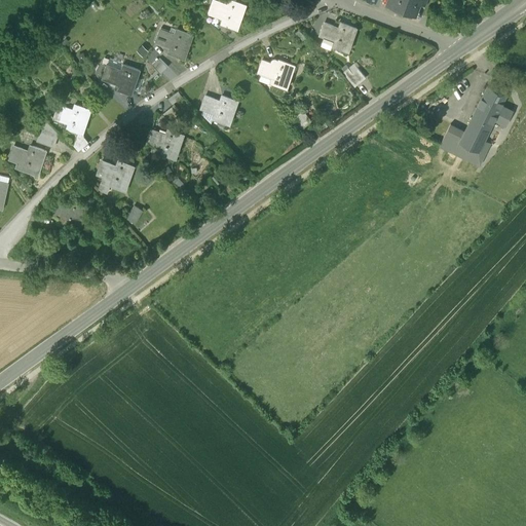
[(387,0),(386,4),(403,10),(407,0),(387,0)]
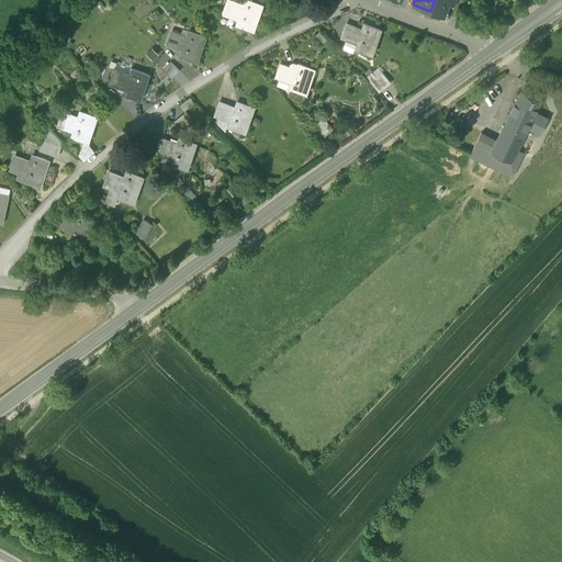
[(435,0),(430,11),(444,17),(448,3),(449,0),(435,0)]
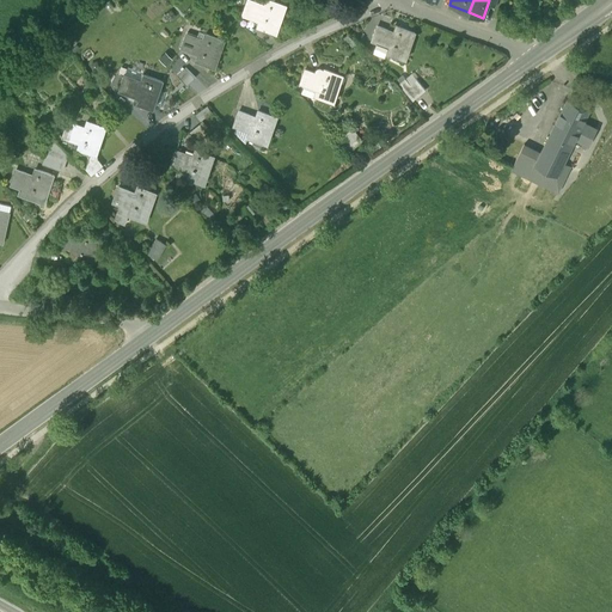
[(258,5),(248,1),(243,17),(252,20),(254,17),(257,8),(258,5)]
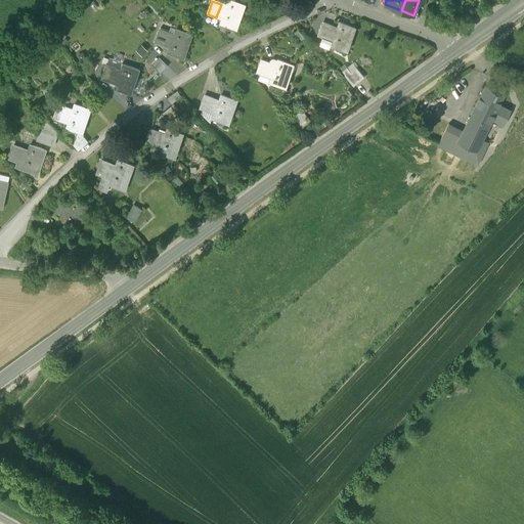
[(245,6),(228,1),(225,9),(220,7),(217,14),(223,16),(220,25),(236,30),(245,6)]
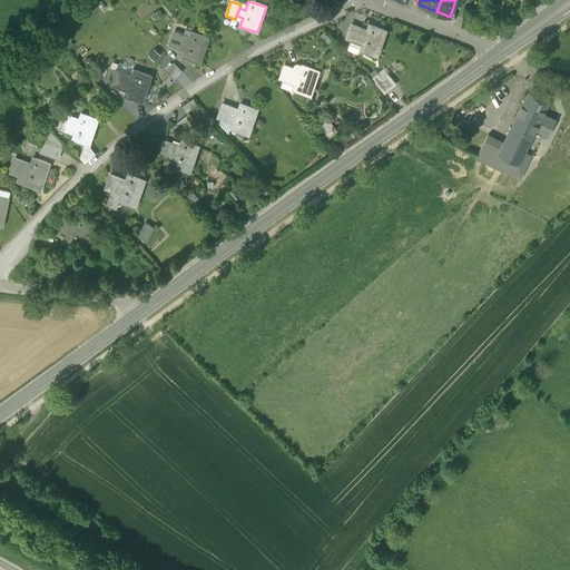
[(361,28),(352,25),(346,39),(355,42),(360,32),(361,28)]
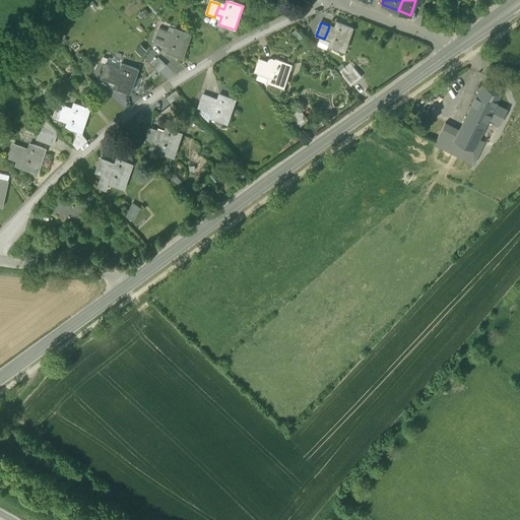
[(335,27),(334,31),(328,29),(325,37),(331,39),(328,46),(344,52),(352,27),(337,22),(335,27)]
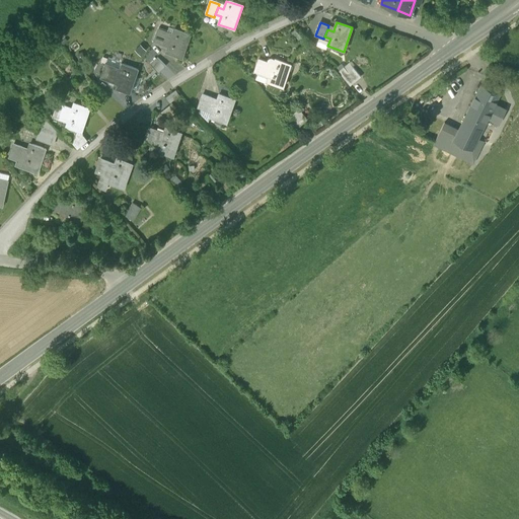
[(158,29),(153,43),(162,46),(163,43),(165,35),(166,32),(158,29)]
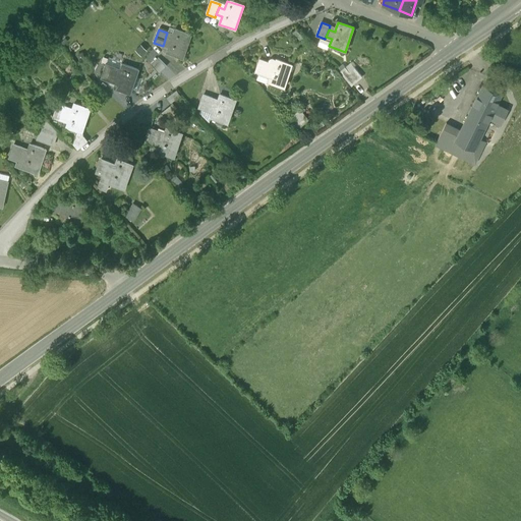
[(190,35),(175,30),(172,38),(166,36),(164,43),(169,45),(167,53),(182,59),(190,35)]
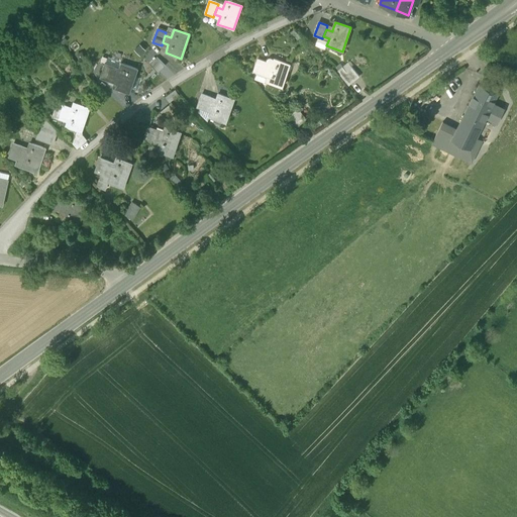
[(158,57),(151,64),(160,72),(167,65),(158,57)]
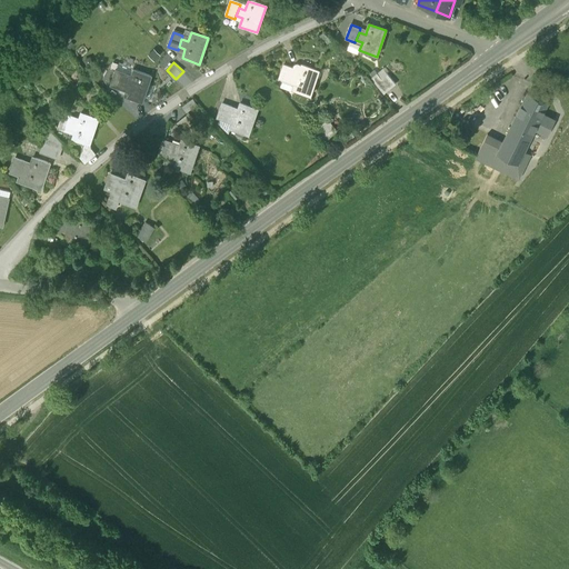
[(295,63),(293,70),(291,73),(298,76),(301,66),(295,63)]
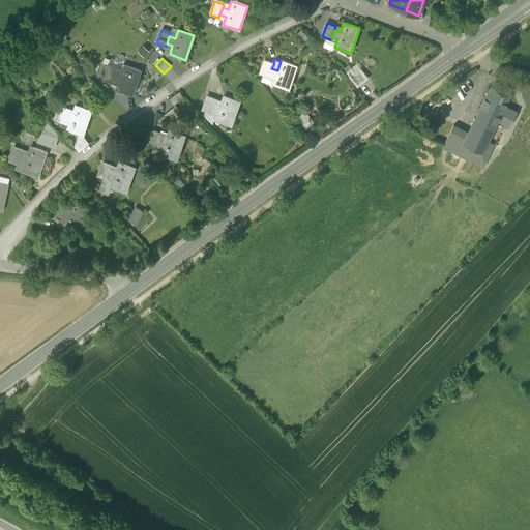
[(297,66),(281,61),(277,70),(271,68),(269,76),(275,78),(272,85),(289,91),(297,66)]
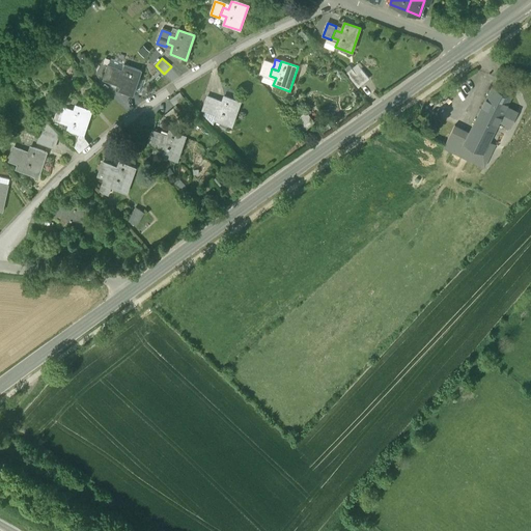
[(274,65),(264,62),(260,76),(269,79),(272,68),(274,65)]
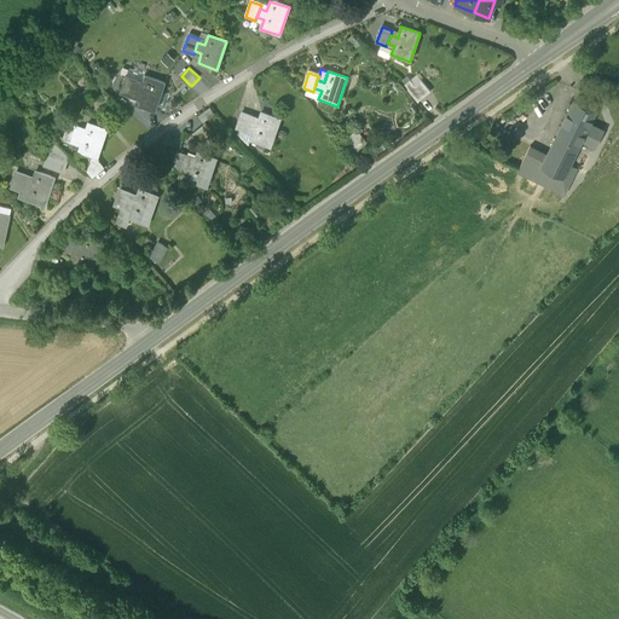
[(136,80),(126,76),(120,93),(131,97),(132,93),(136,84),(136,80)]
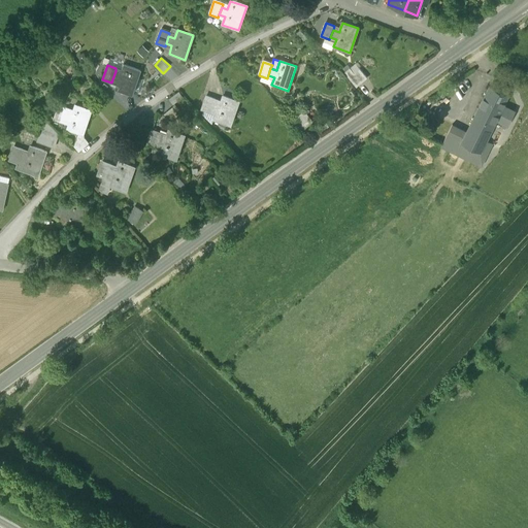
[(139,71),(124,65),(121,73),(116,71),(112,79),(119,81),(116,89),(131,95),(139,71)]
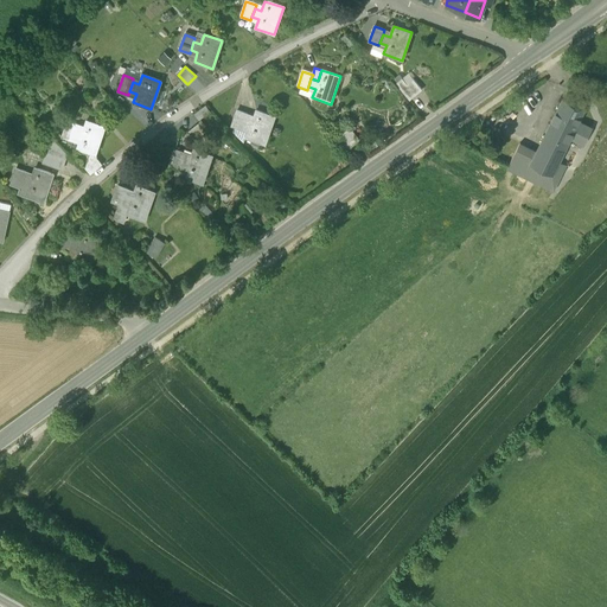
[(407,85),(402,80),(395,85),(409,101),(415,96),(407,85)]
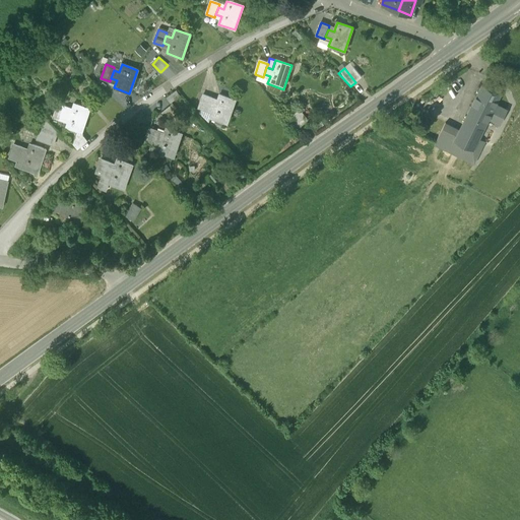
[(362,77),(353,68),(348,73),(355,82),(362,77)]
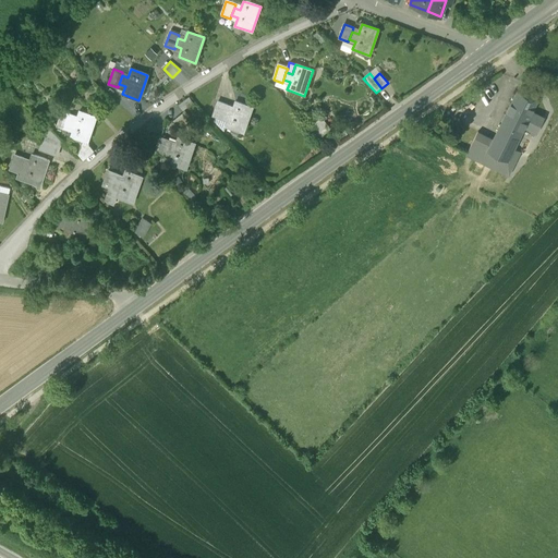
[(518,91),(511,104),(493,141),(487,150),(509,161),(513,150),(524,129),(533,111),(538,100),(518,91)]
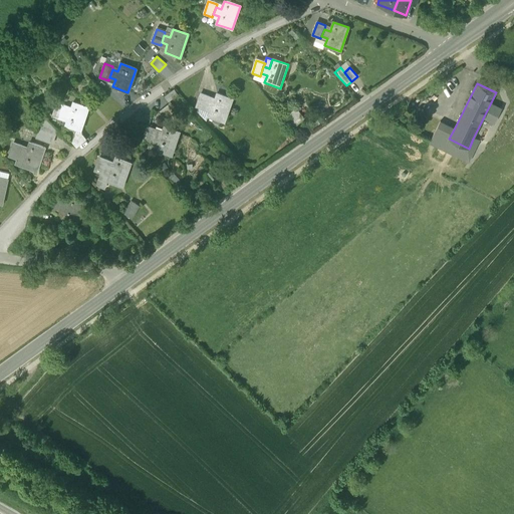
[(169,102),(178,96),(174,90),(165,95),(169,102)]
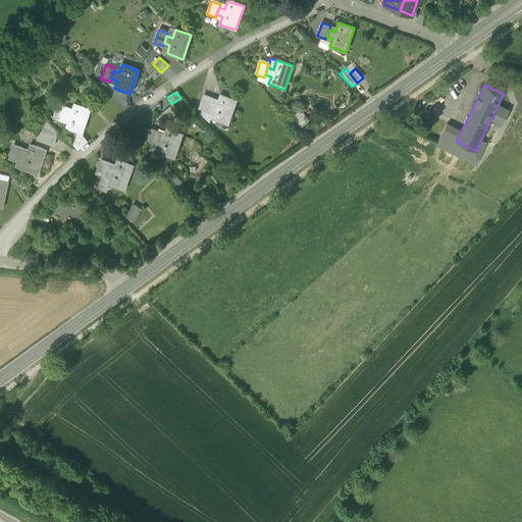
[(204,96),(199,109),(208,112),(209,110),(211,102),(212,99),(204,96)]
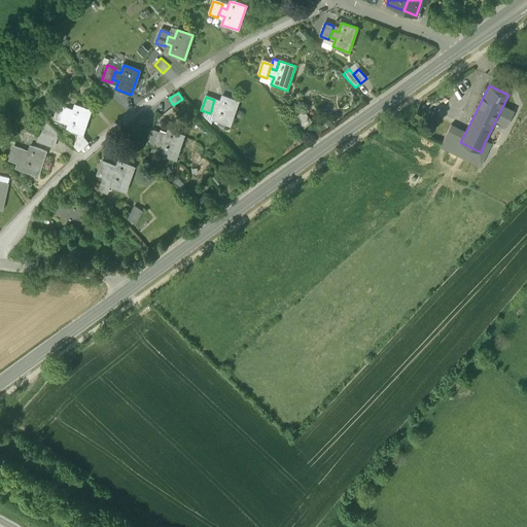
[(238,102),(222,97),(219,105),(213,103),(211,111),(216,113),(214,120),(230,126),(238,102)]
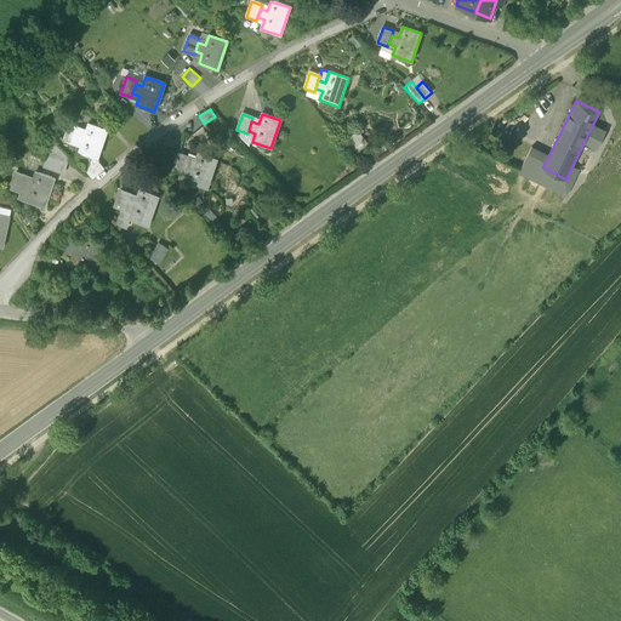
[(79,127),(69,124),(63,140),(74,143),(75,140),(78,131),(79,127)]
